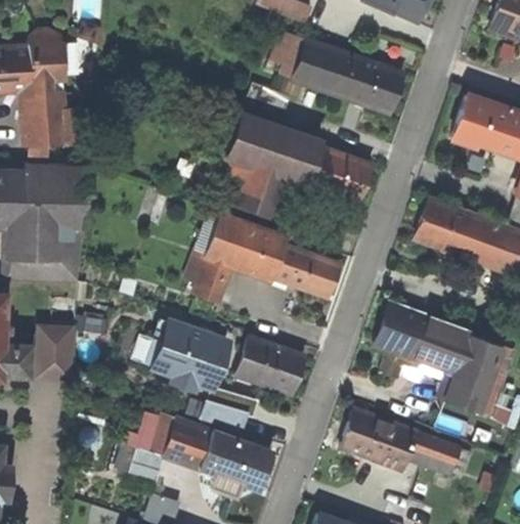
[(257,0),(308,16),(312,0),(257,0)]
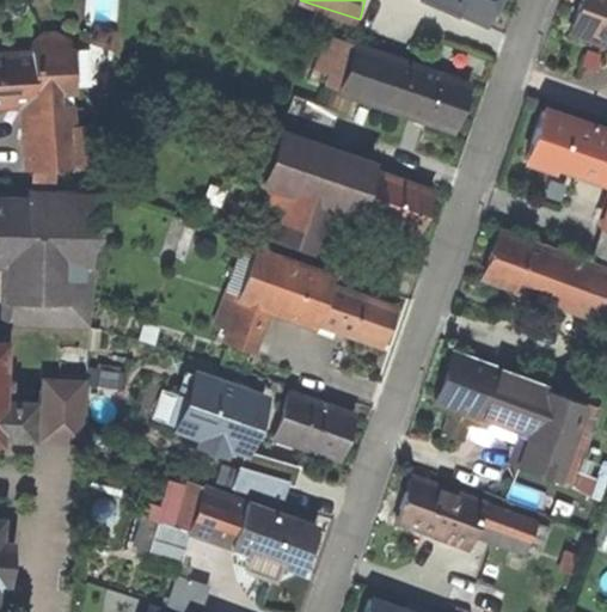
[(418,0),(486,30),(498,0),(418,0)]
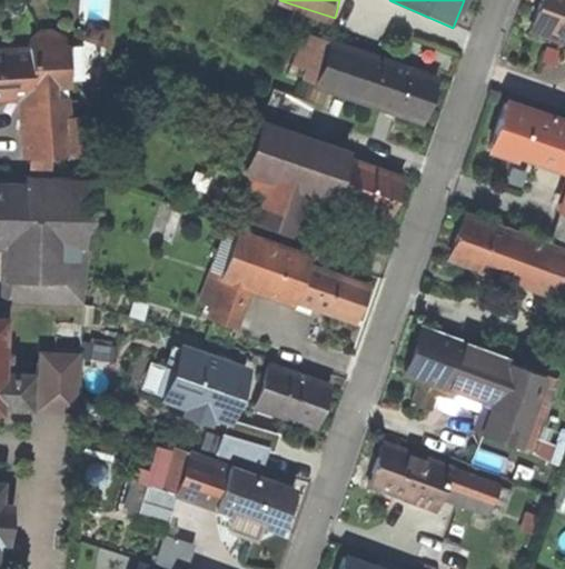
[(564,0),(543,0),(532,33),(564,45),(564,0)]
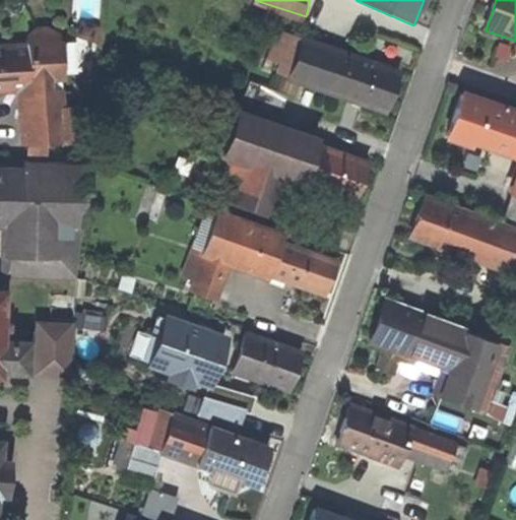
[(387,112),(401,73),(308,39),(294,77),(387,112)]
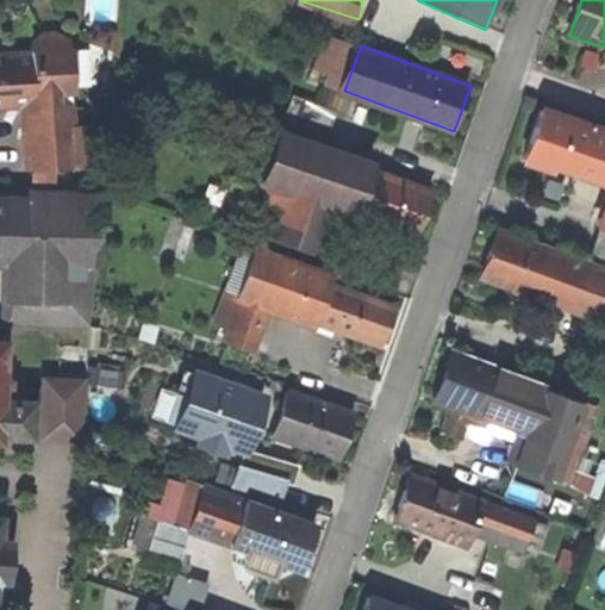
[(0,110),(22,109),(25,173),(83,169),(80,104),(78,75),(75,47),(0,51),(0,110)]
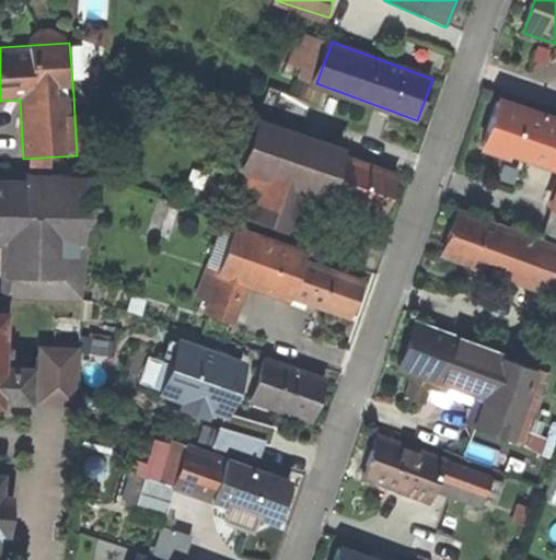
[(273,90),(262,118),(302,132),(312,105),(273,90)]
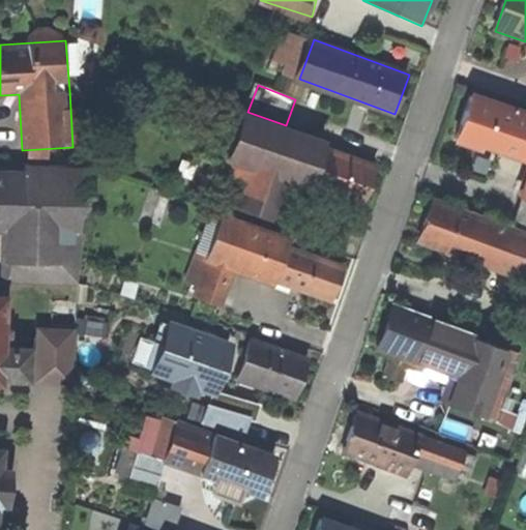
[(525,111),(473,92),(456,142),(481,151),(483,147),(525,163),(525,176),(519,196),(525,198),(525,111)]
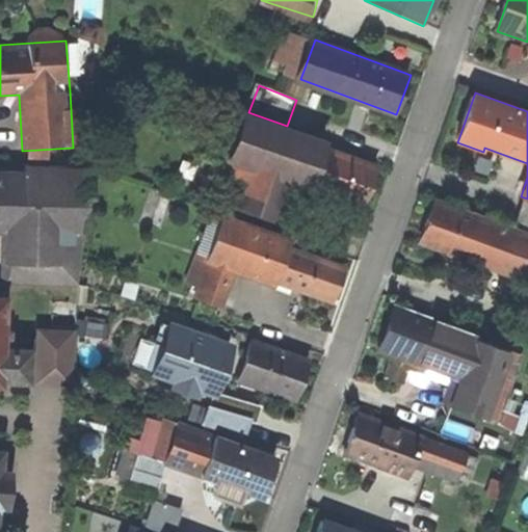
[(248,112),(242,110),(216,186),(248,196),(244,209),(291,225),(305,187),(313,190),(365,209),(379,165),(327,148),(330,140),(287,126),(248,112)]
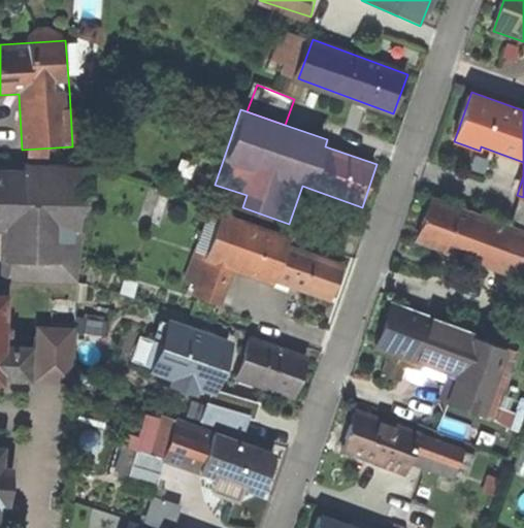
[(88,172),(0,169),(0,230),(6,231),(5,261),(3,261),(2,283),(79,285),(85,234),(88,172)]
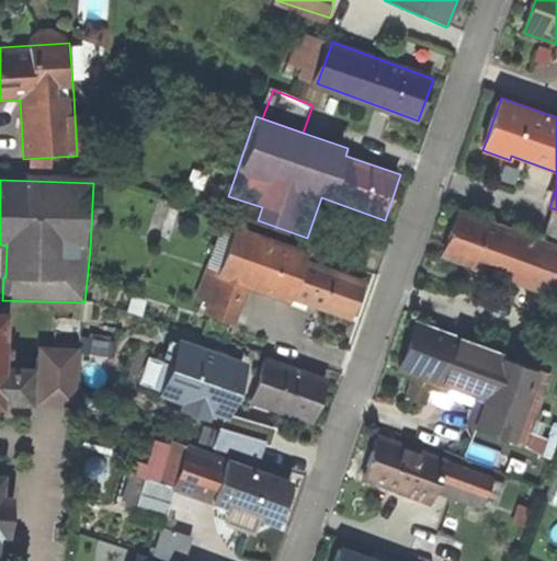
[(440,262),(541,296),(555,254),(453,220),(440,262)]
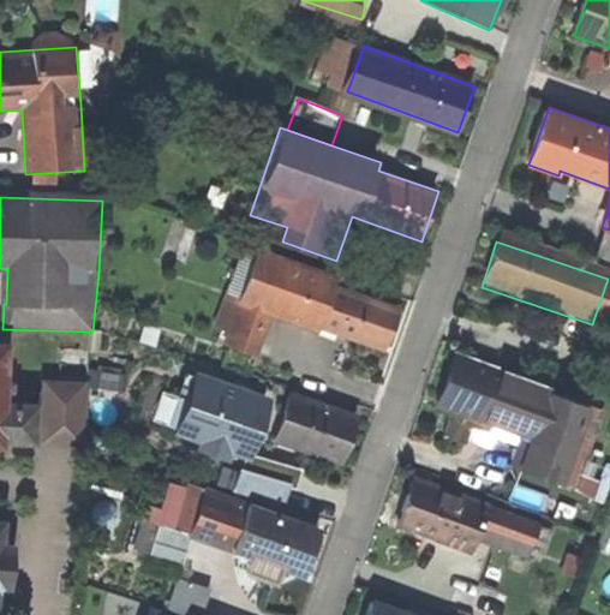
[(238,306),(225,347),(259,359),(273,318),(320,334),(321,329),(387,352),(402,308),(336,285),(340,275),(258,248),(238,306)]
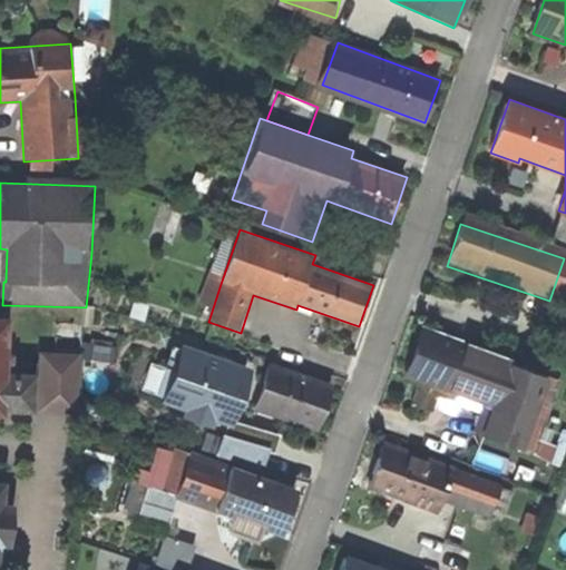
[(9,316),(0,315),(0,416),(7,416),(7,411),(36,412),(37,374),(8,373),(9,316)]
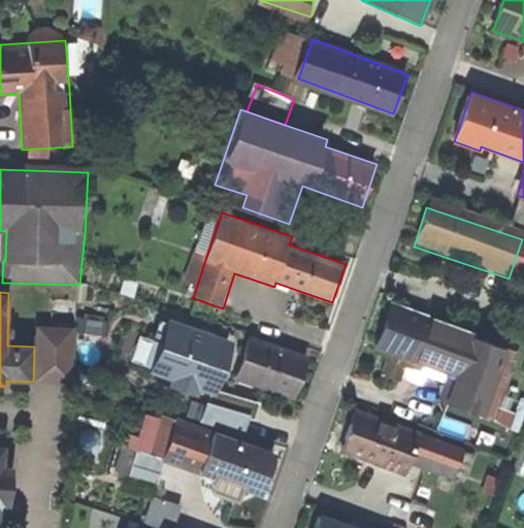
[(482,335),(391,303),(375,348),(455,376),(445,404),(485,419),(510,350),(480,339),(482,335)]
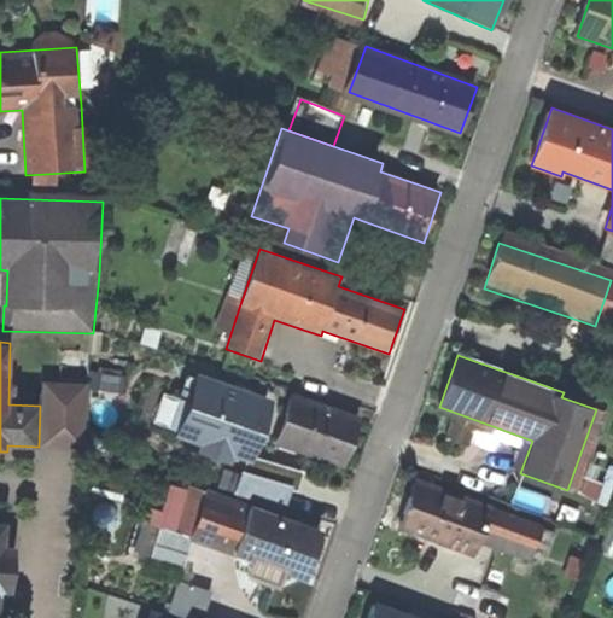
[(275,400),(199,373),(177,437),(254,462),(275,400)]
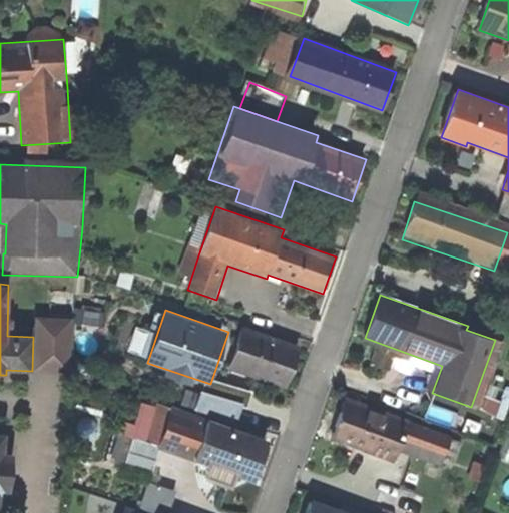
[(74,319),(37,317),(34,372),(70,374),(74,319)]
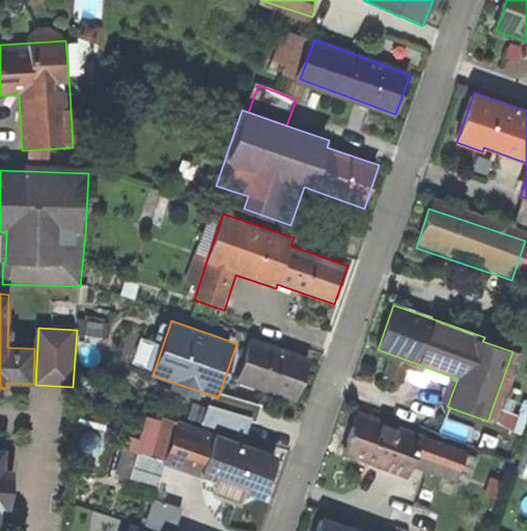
[(134,356),(148,362),(158,338),(142,333),(134,356)]
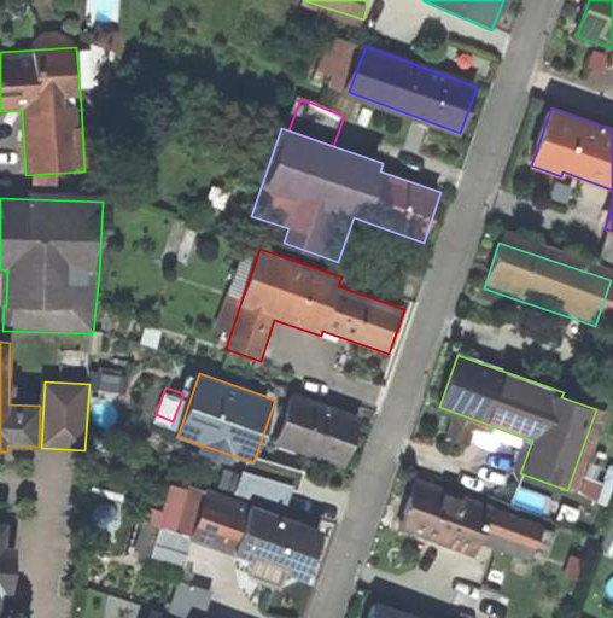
[(346,468),(365,417),(295,392),(276,444),(346,468)]
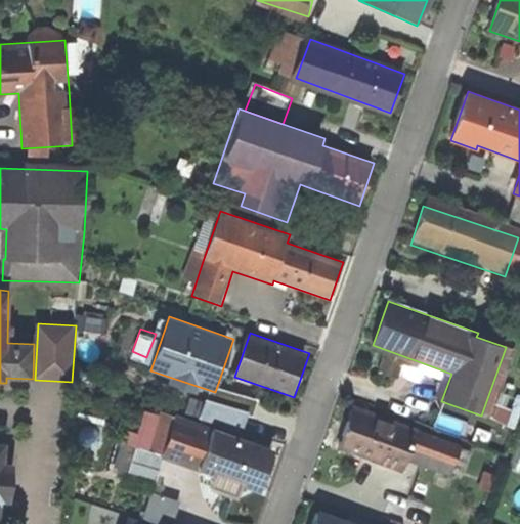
[(249,411),(206,399),(200,420),(244,432),(249,411)]
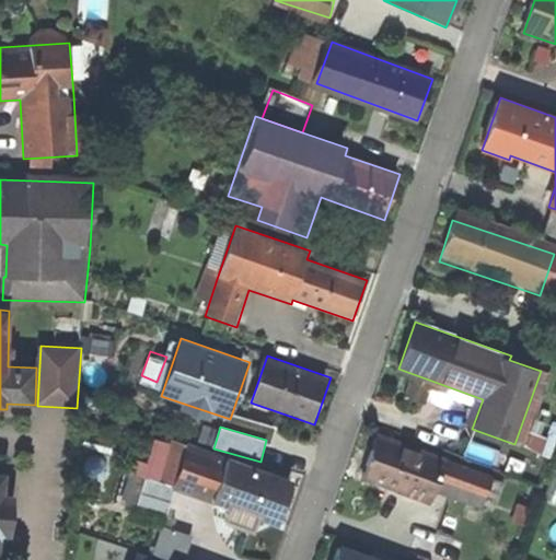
[(449,461),(379,435),(362,481),(432,506),(437,493),(484,512),(495,478),(449,461)]
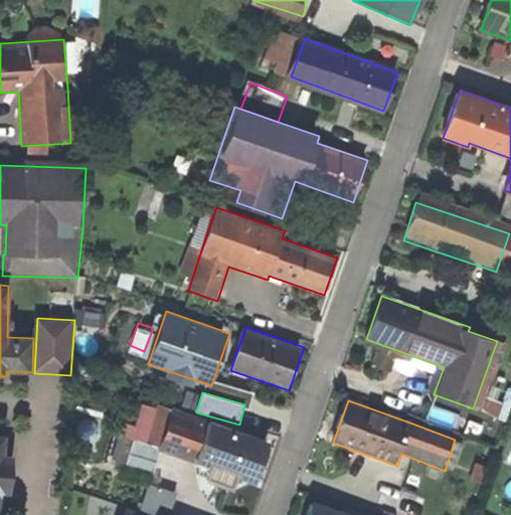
[(210,421),(175,409),(161,451),(195,463),(194,467),(254,487),(270,442),(210,421)]
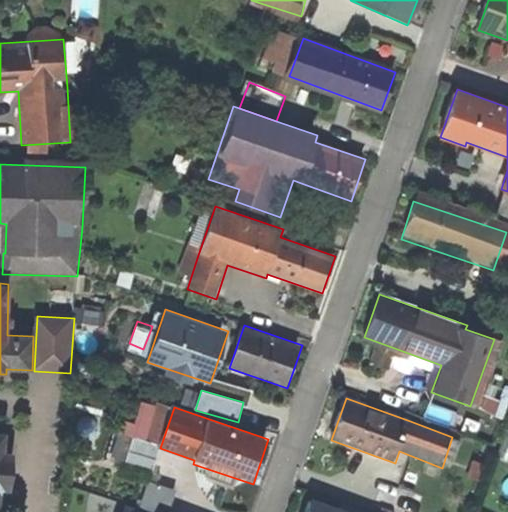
[(301,511),(362,511),(308,493),(301,511)]
